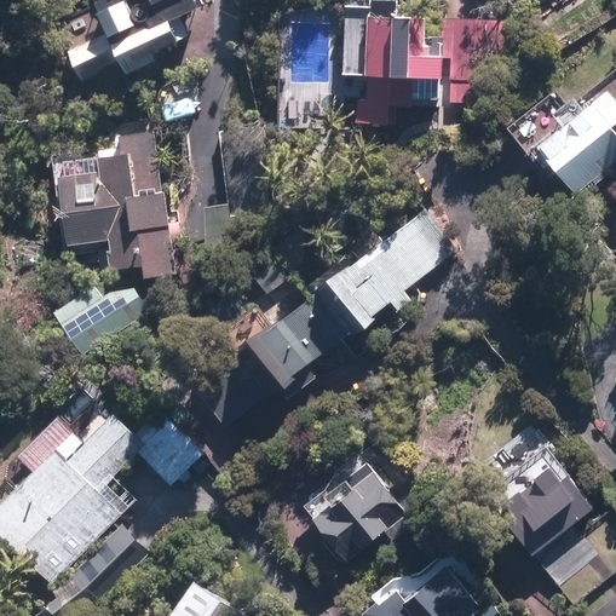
[(119,0),(56,29),(81,81),(117,64),(122,75),(179,47),(174,38),(217,17),(208,0),(145,0),(153,13),(132,23),(121,0),(119,0)]
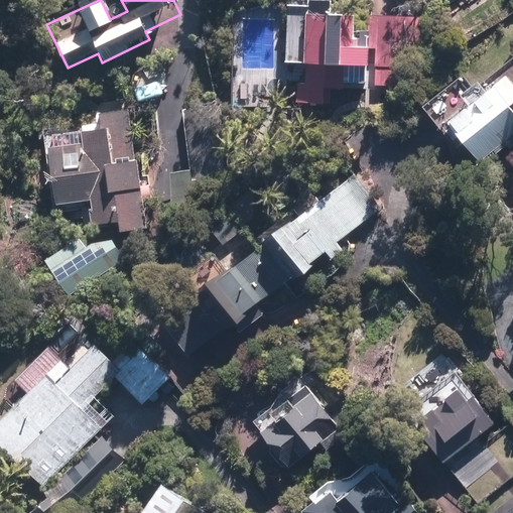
[(353,14),(304,13),(303,63),(324,65),(324,79),(296,77),(295,102),(368,105),(369,81),(363,81),(364,66),(369,67),(369,47),(352,46),(353,14)]
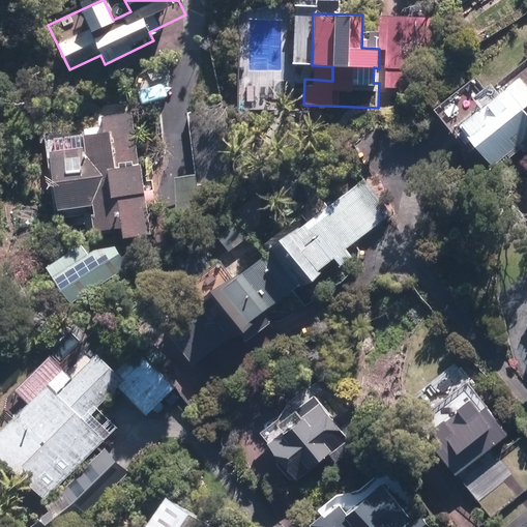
[(432,18),(386,17),(384,66),(409,67),(410,51),(431,52),(432,18)]
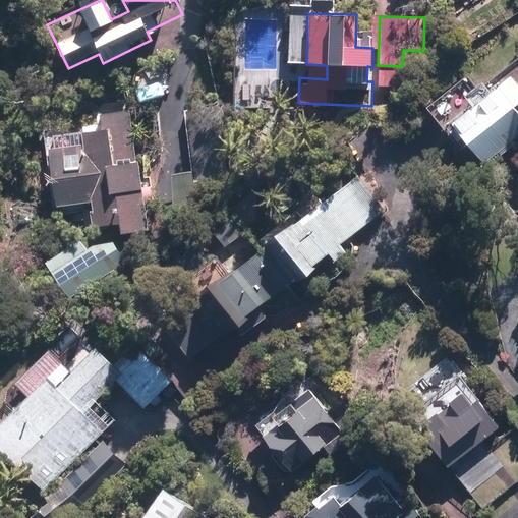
[(517,135),(517,85),(511,76),(449,124),(480,165),(517,135)]
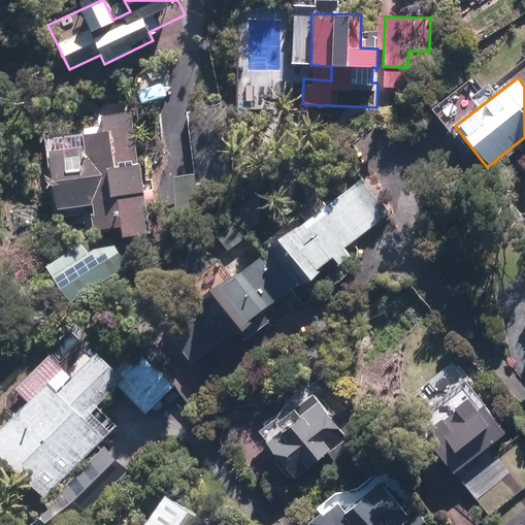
[(150,233),(131,109),(81,117),(74,126),(41,130),(54,209),(89,204),(93,230),(119,227),(120,237),(150,233)]
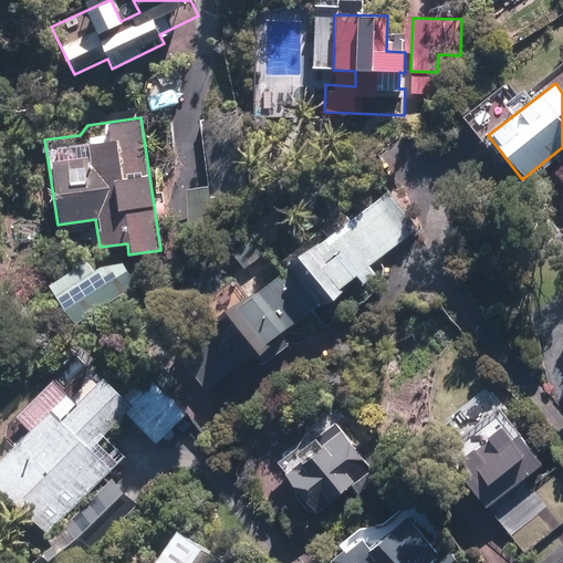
[(420,230),(386,186),(218,311),(221,315),(179,347),(205,382),(247,351),(251,356),(420,230)]
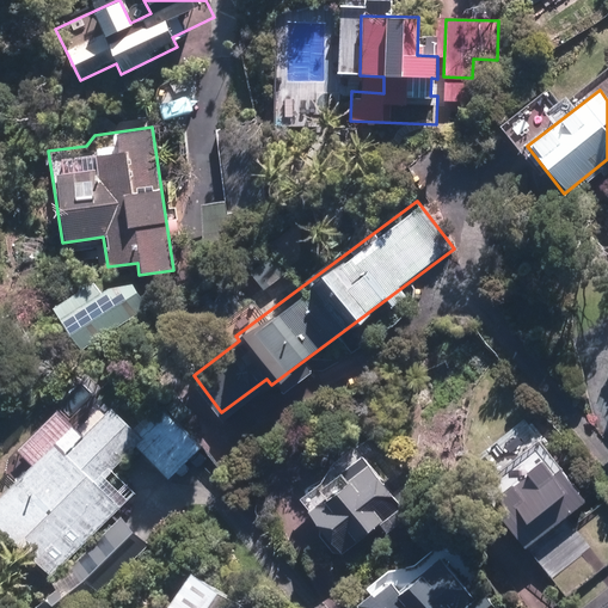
[(117,281),(57,319),(74,345),(135,307),(117,281)]
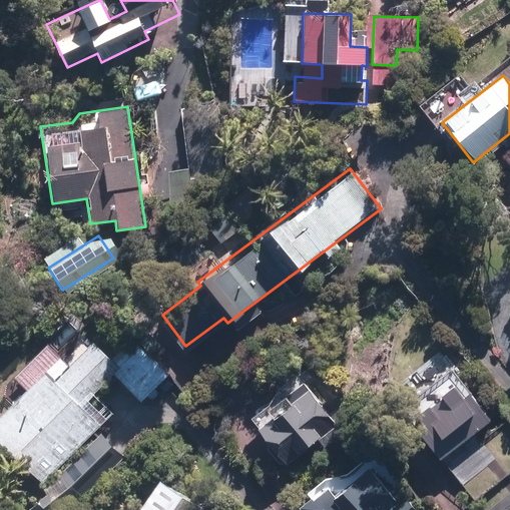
[(144,332),(135,339),(145,351),(154,344),(144,332)]
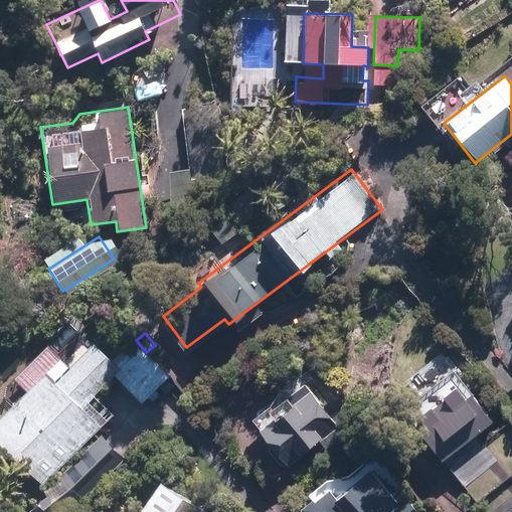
[(165,376),(133,343),(111,364),(81,334),(0,413),(0,446),(38,485),(98,427),(78,406),(112,374),(139,401),(165,376)]
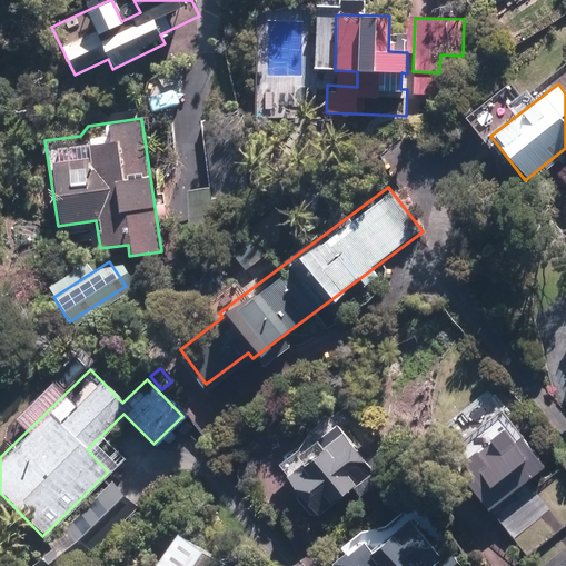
[(498,408),(443,454),(490,512),(546,465),(498,408)]
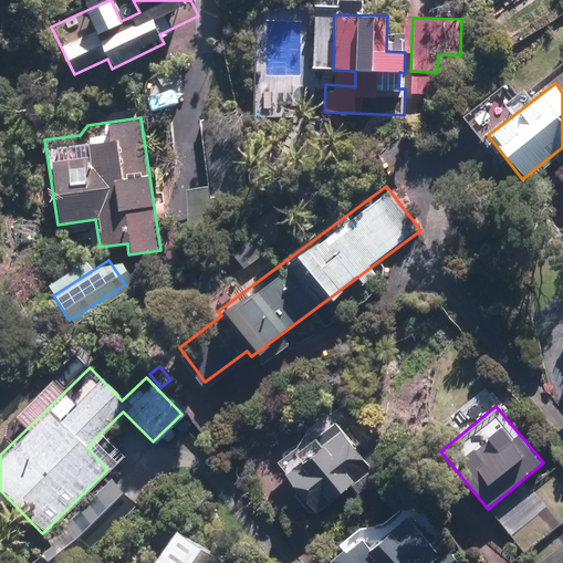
[(382,469),(337,412),(274,459),(319,518),(382,469)]
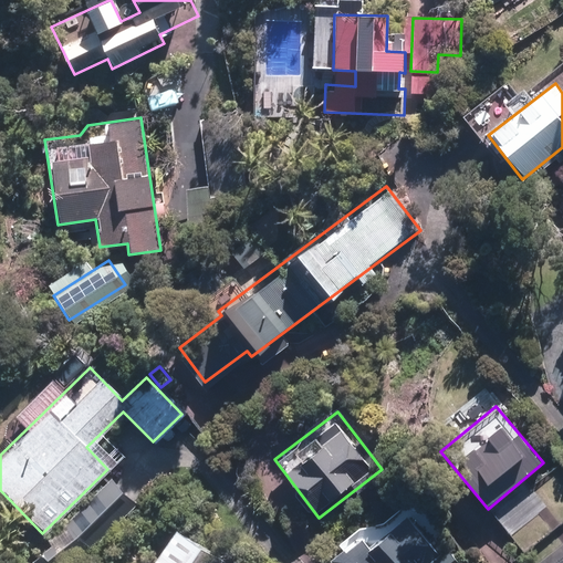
[(450,541),(439,550),(398,503),(332,562),(333,562),(466,562),(468,562),(450,541)]
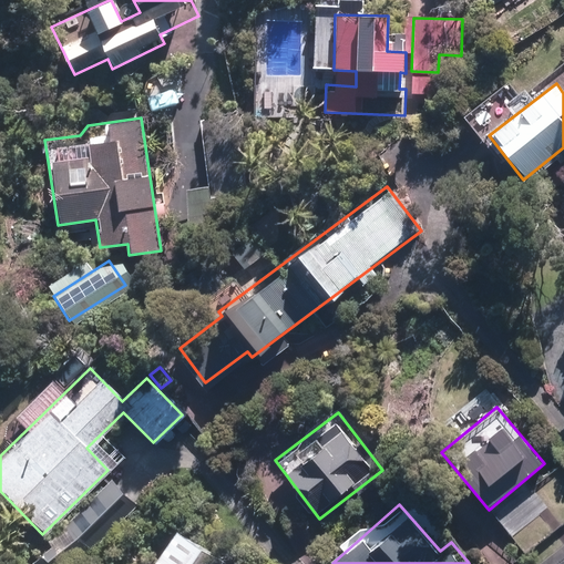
[(222,563),(226,559),(184,531),(162,563),(222,563)]
